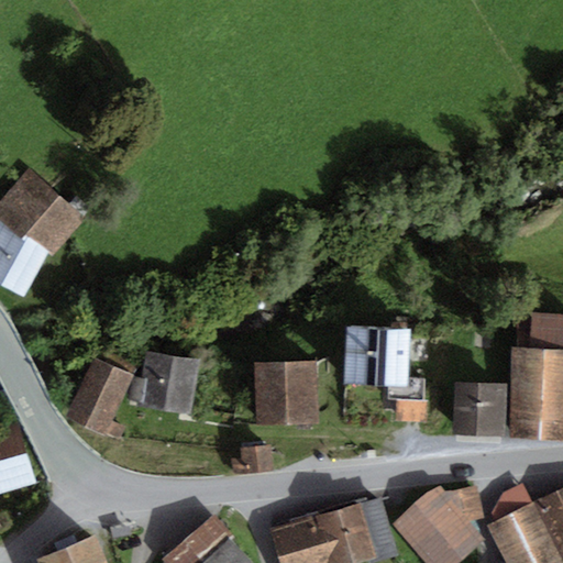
[(84,221),(30,169),(0,203),(0,284),(23,297),(50,254),(53,256),(84,221)]
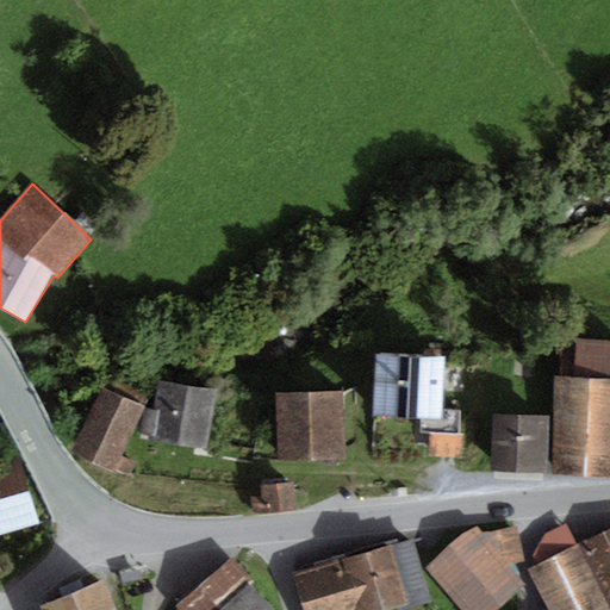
[(609,340),(561,338),(560,378),(609,379),(609,340)]
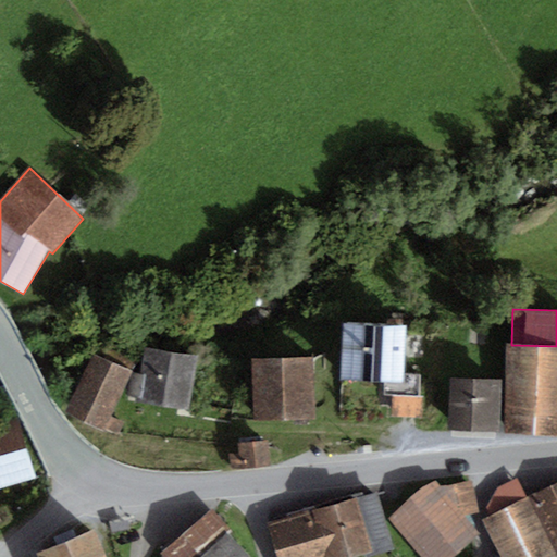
[(405,374),(405,326),(343,326),(342,383),(384,383),(384,395),(392,395),(420,397),(421,375),(405,374)]
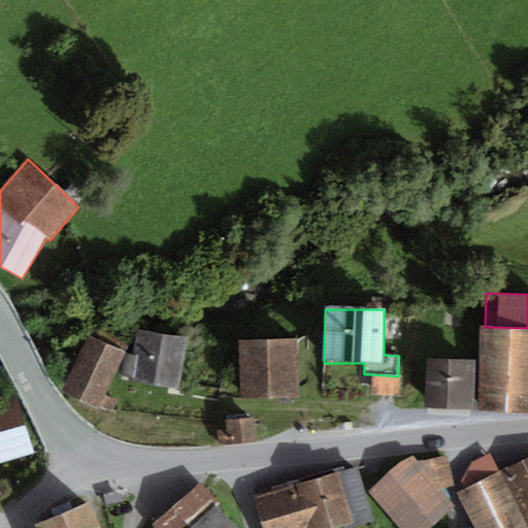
[(527,411),(527,328),(485,327),(481,326),(480,410),(527,411)]
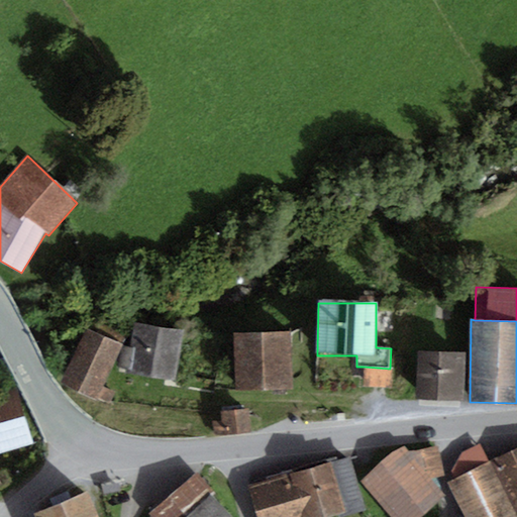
[(175,381),(183,330),(134,324),(126,373),(175,381)]
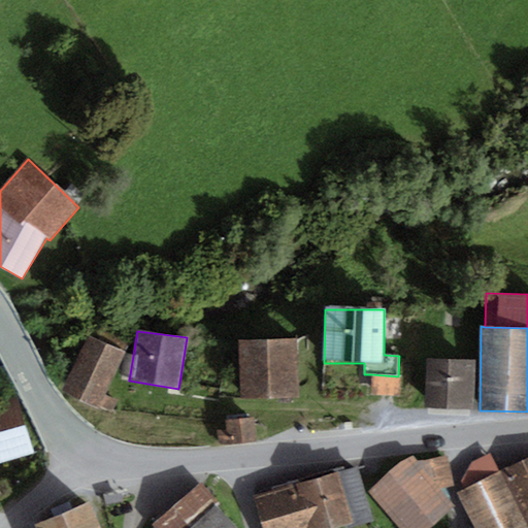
[(89,336),(62,392),(112,416),(118,403),(103,396),(124,353),(89,336)]
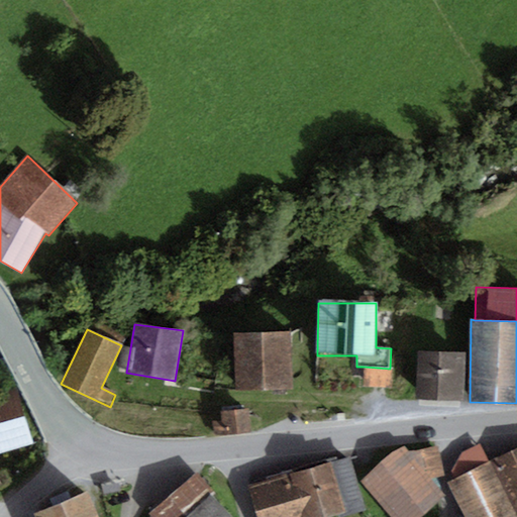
[(294,389),(290,331),(233,335),(236,393),(294,389)]
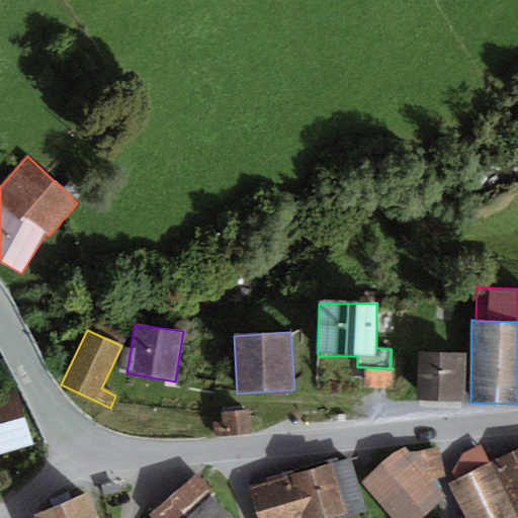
[(465,402),(466,353),(419,352),(418,401),(465,402)]
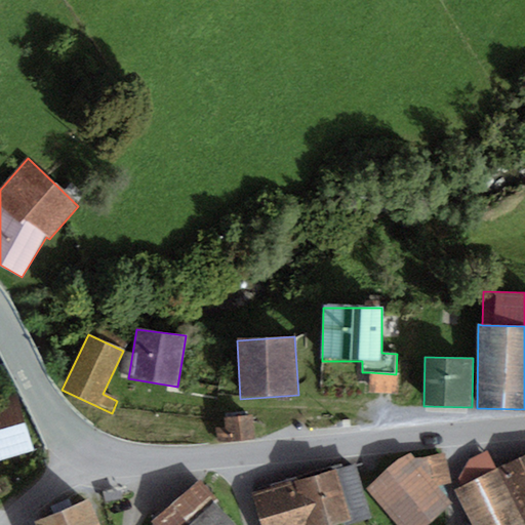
[(398,396),(400,374),(396,374),(369,372),(367,393),(398,396)]
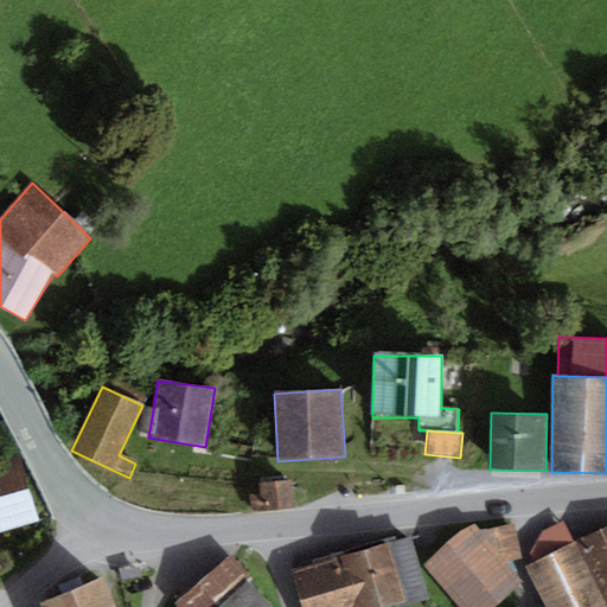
[(20,455),(0,461),(0,523),(37,513),(20,455)]
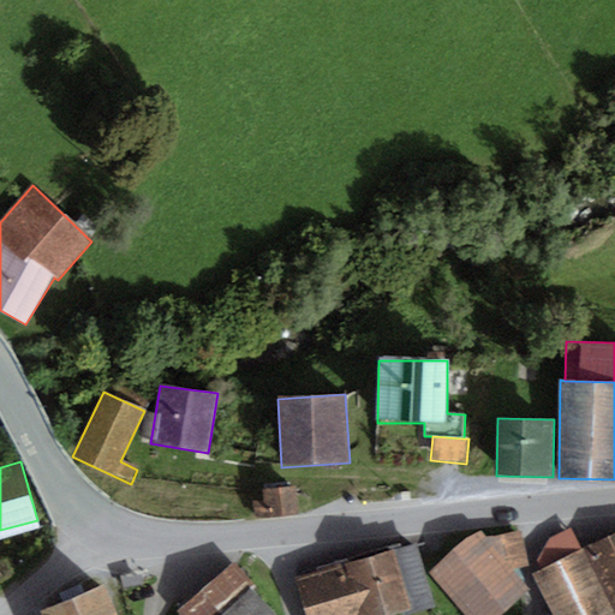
[(299,514),(296,488),(263,491),(266,518),(299,514)]
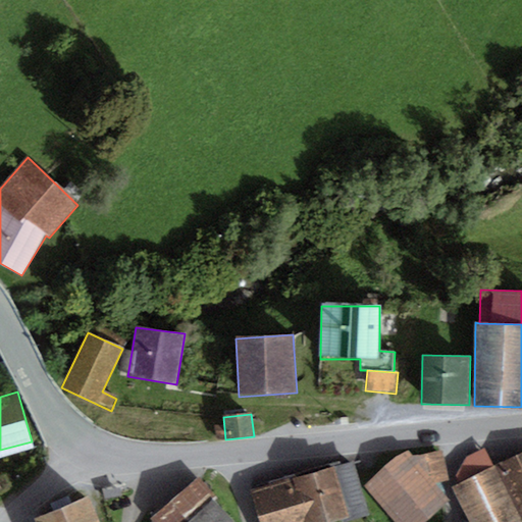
[(455,477),(460,484),(492,467),(484,449),(466,459),(455,477)]
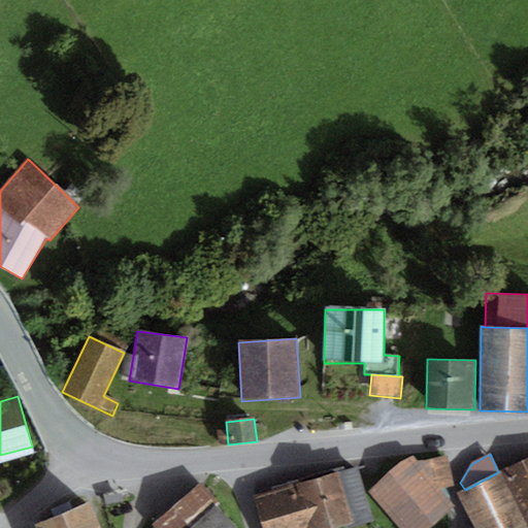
[(404,460),(369,492),(399,527),(431,527),(454,506),(438,491),(453,488),(447,456),(418,463),(413,456),(404,460)]
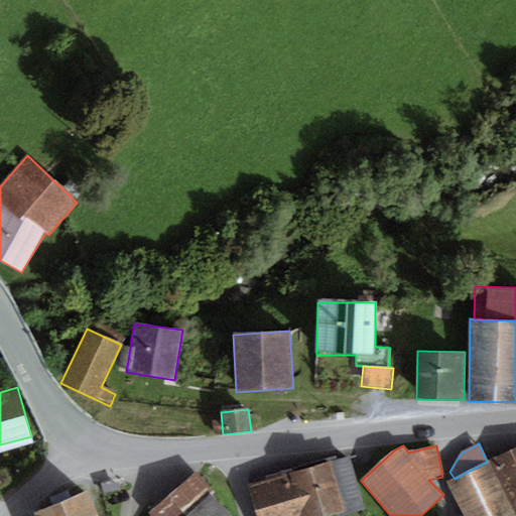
[(515,447),(490,461),(515,511),(515,447)]
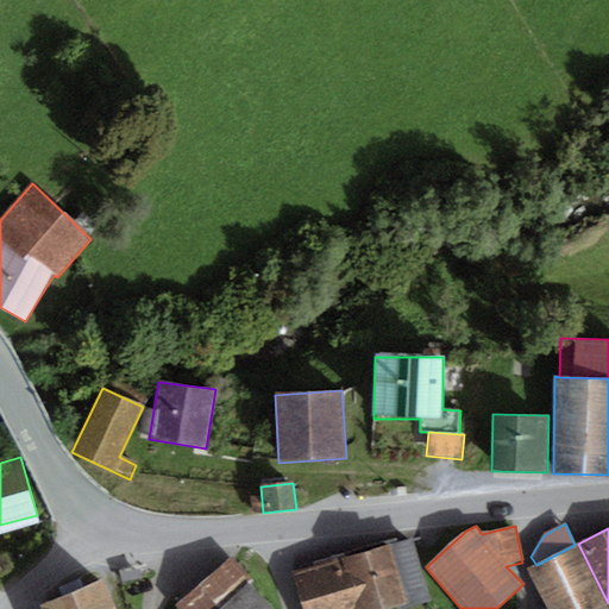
[(407,603),(395,607),(395,608),(408,608),(431,602),(412,540),(390,546),(407,603)]
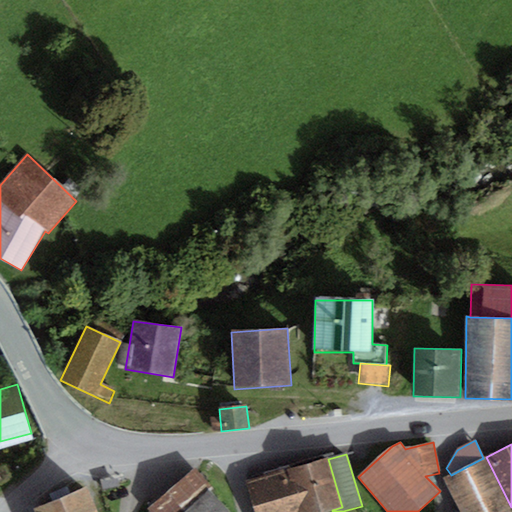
[(511,511),(511,507),(486,457),(483,458),(451,475),(444,478),(461,511),(511,511)]
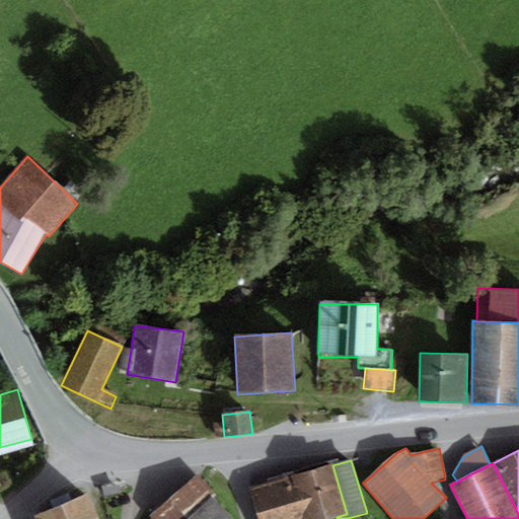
[(347,514),(332,465),(249,490),(257,518),(328,518),(337,517),(347,514)]
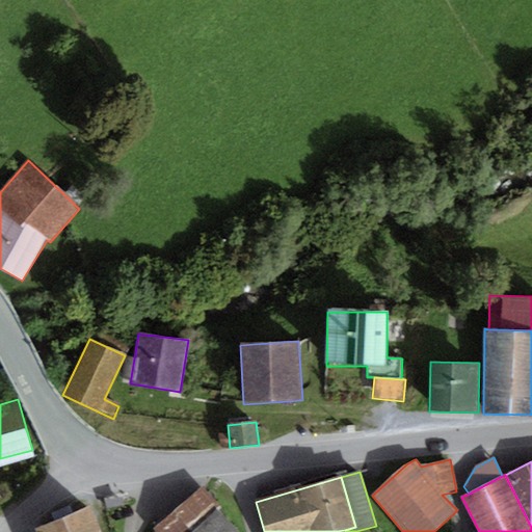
[(155,531),(237,531),(217,509),(221,506),(204,486),(153,529),(155,531)]
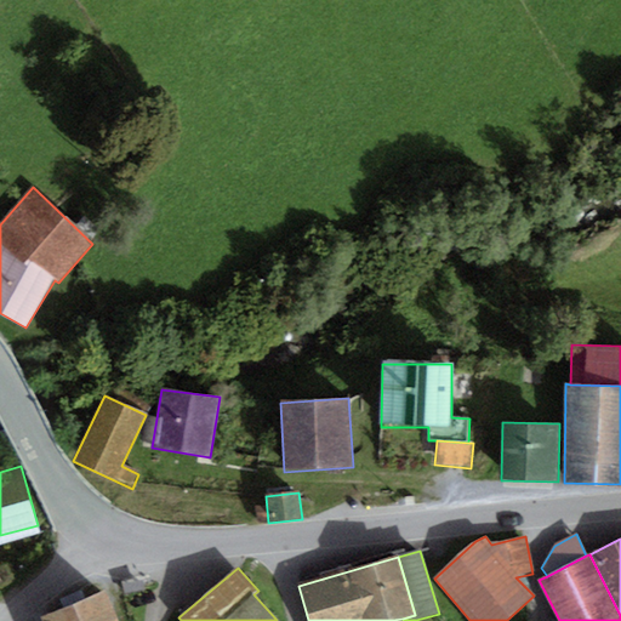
[(80,620),(117,620),(104,591),(73,604),(80,620)]
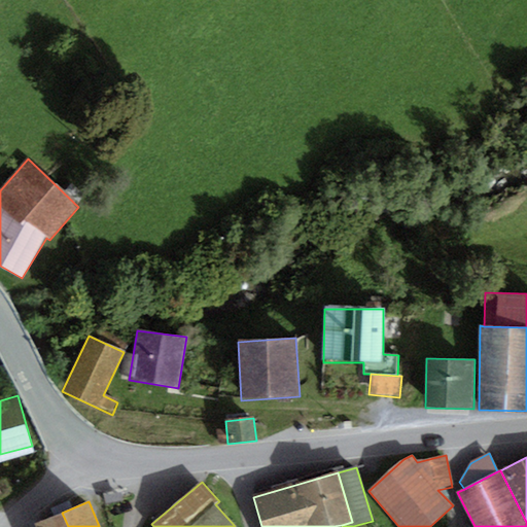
[(68,526),(62,513),(35,524),(35,526),(68,526)]
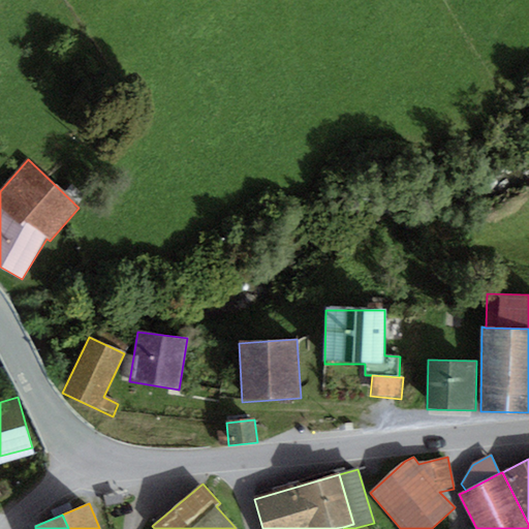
All buildings are outlined.
